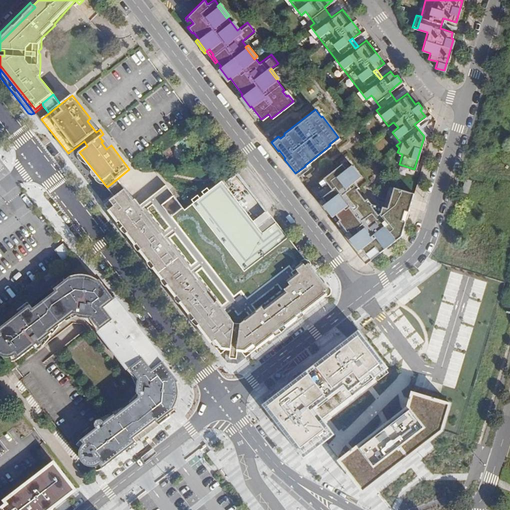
[(392,132),(388,135),(396,145),(400,142),(392,132)]
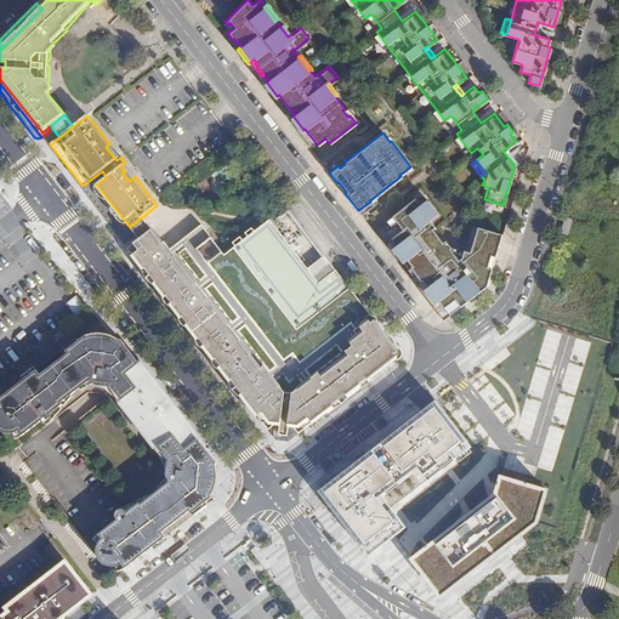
[(501,233),(472,225),(463,250),(456,255),(449,246),(444,239),(442,242),(431,228),(433,226),(429,220),(437,213),(426,199),(422,202),(418,194),(385,220),(391,226),(384,231),(395,245),(391,248),(402,262),(405,259),(410,265),(404,270),(410,277),(413,276),(418,282),(415,284),(442,318),(486,285),(501,233)]
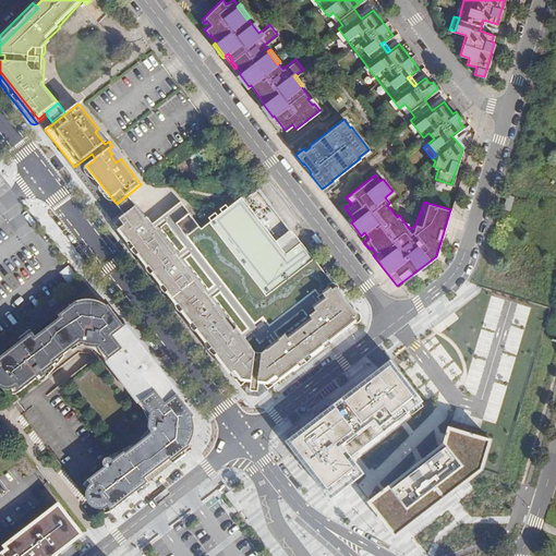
[(136,204),(129,194),(117,204),(124,214),(136,204)]
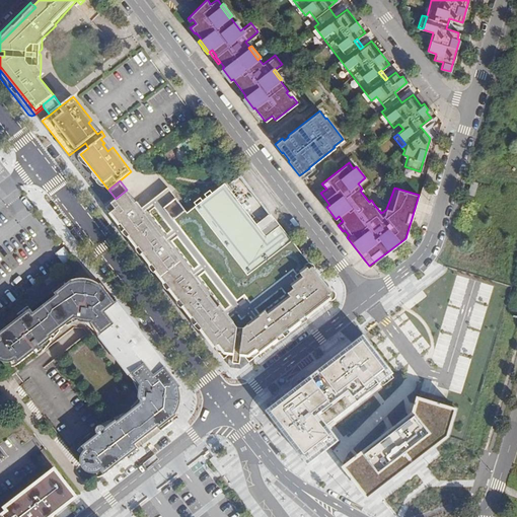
[(265,232),(225,181),(213,191),(210,189),(204,194),(206,196),(203,199),(201,196),(195,201),(197,204),(188,211),(168,186),(142,206),(137,200),(135,200),(127,190),(116,199),(109,203),(208,331),(211,329),(221,344),(254,348),(268,338),(271,341),(305,314),(306,315),(330,296),(328,293),(331,291),(278,222),(265,232)]
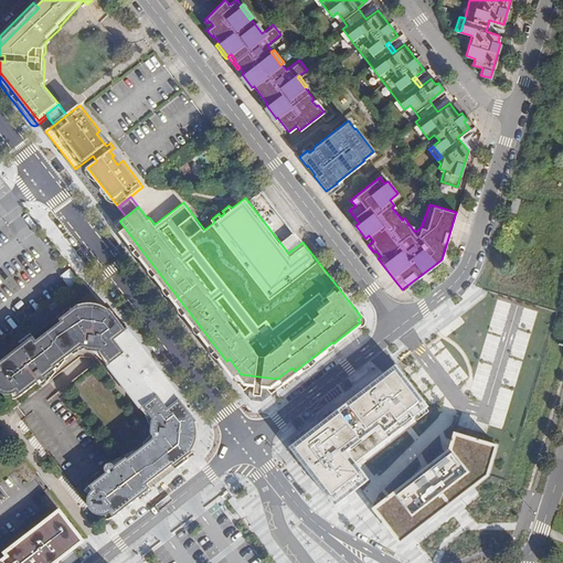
[(214,353),(225,368),(236,382),(248,383),(253,384),(261,385),(266,385),(277,386),(293,375),(333,343),(332,342),(295,371),(291,368),(277,379),(241,374),(230,359),(226,361),(119,221),(115,224),(214,353)]
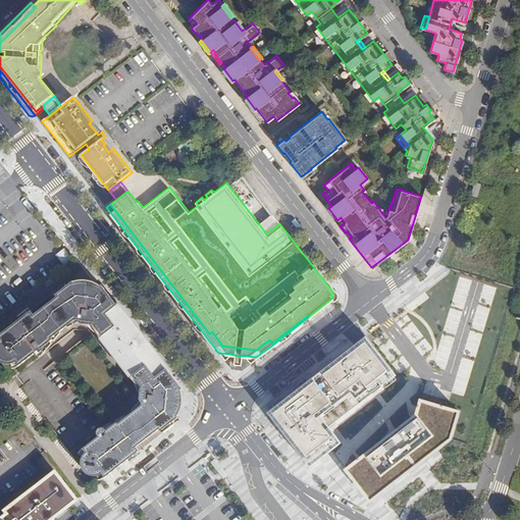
[(205,341),(208,340),(198,326),(106,207),(103,209),(199,334),(203,340),(205,341)]
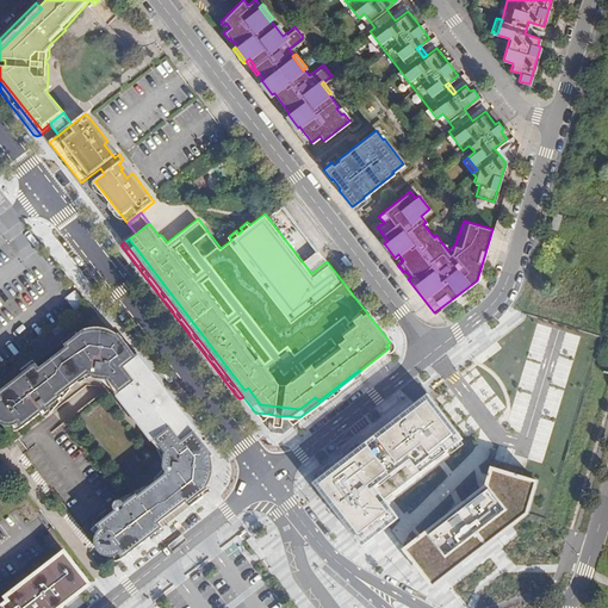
[(194,430),(178,409),(152,376),(136,355),(117,332),(116,333),(112,336),(88,333),(85,329),(84,328),(78,333),(75,329),(60,341),(63,346),(85,373),(88,373),(93,376),(107,379),(163,451),(161,465),(163,470),(163,475),(185,501),(187,504),(202,494),(200,492),(208,486),(205,485),(204,483),(205,457),(209,454),(211,453),(194,430)]
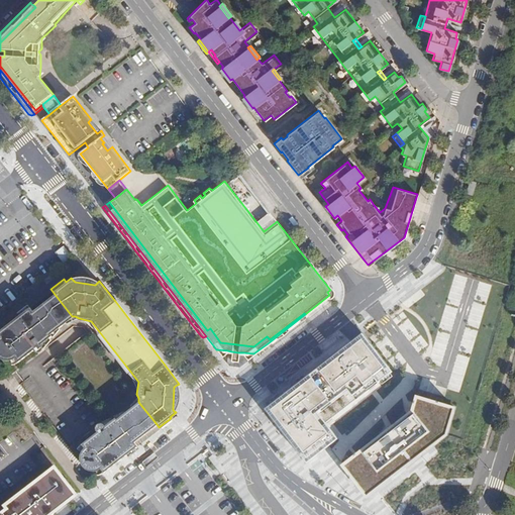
[(54,293),(31,310),(49,333),(72,316),(54,293)]
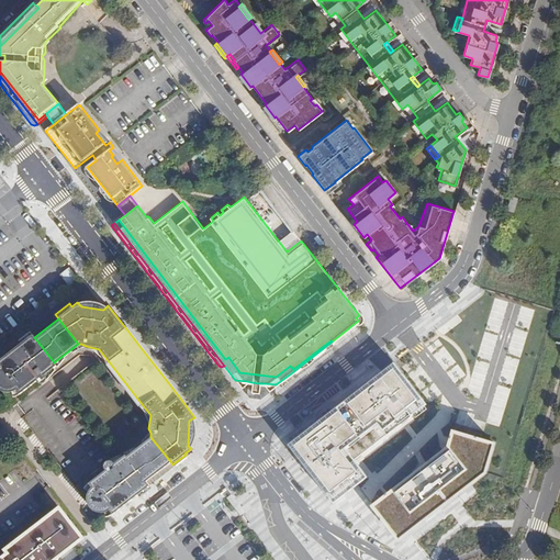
[(125,327),(140,346),(142,345),(127,326),(125,327)]
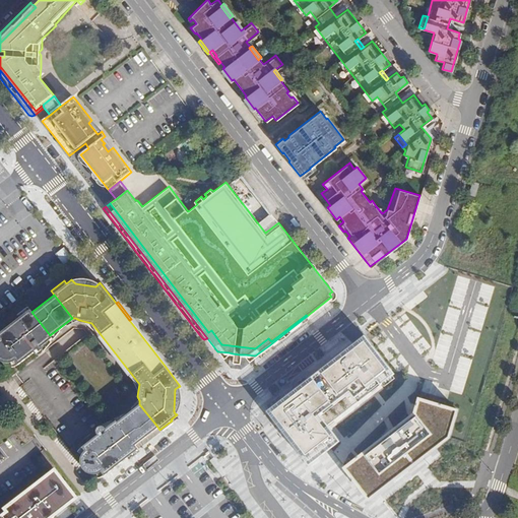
[(50,335),(31,312),(28,308),(0,329),(0,361),(2,362),(10,363),(11,367),(15,365),(34,350),(36,352),(40,352),(42,351),(43,349),(43,346),(43,343),(51,337),(50,335)]
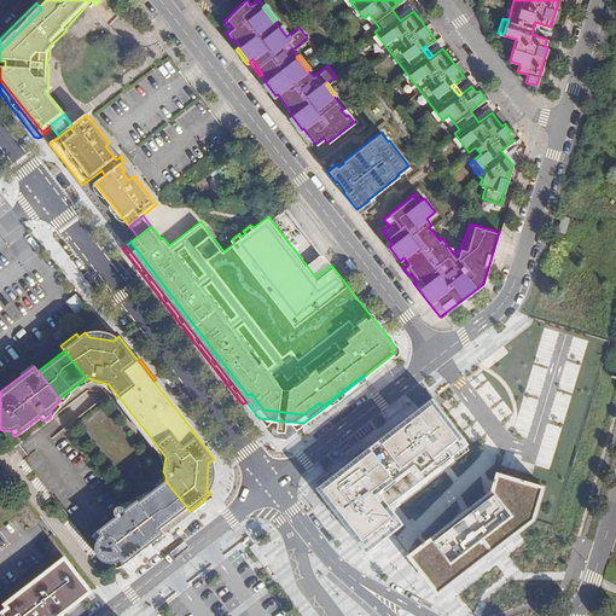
[(365,376),(320,411),(325,413),(368,381),(365,376)]
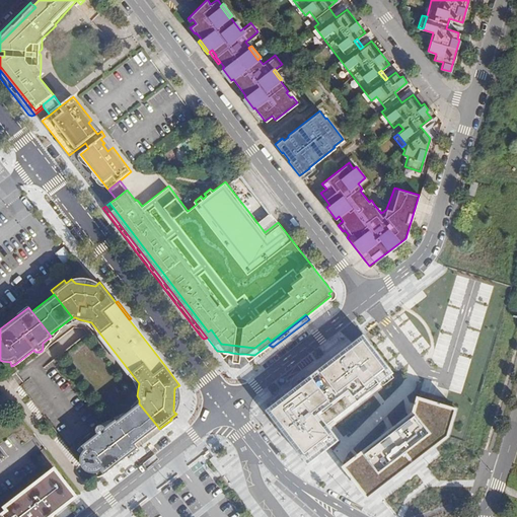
[(325,422),(388,374),(358,336),(266,410),(306,462),(327,446),(339,438),(325,422)]
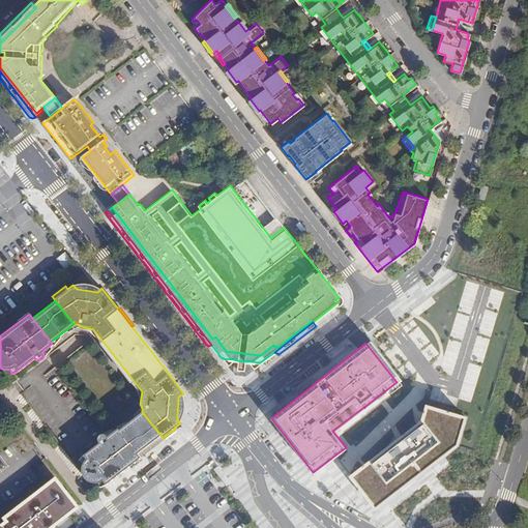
[(155,354),(154,355),(169,374),(170,372),(155,354)]
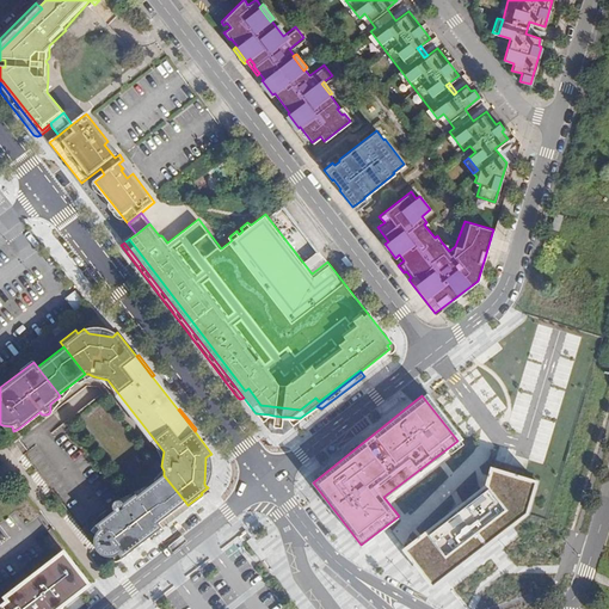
[(266,428),(269,431),(282,432),(287,429),(288,417),(282,417),(281,428),(272,426),(274,416),(269,414),(266,428)]
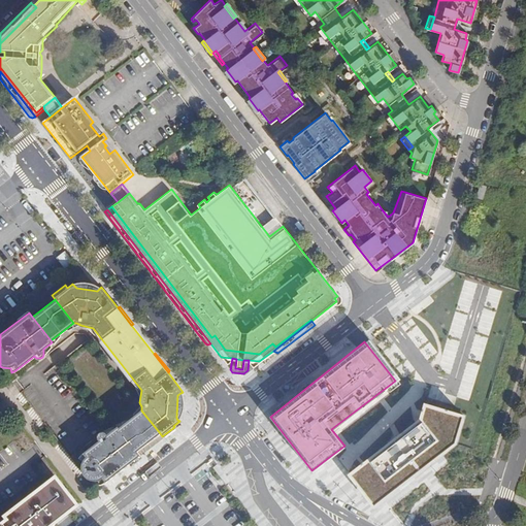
[(463,415),(424,402),(419,418),(347,474),(372,507),(455,441),(463,415)]
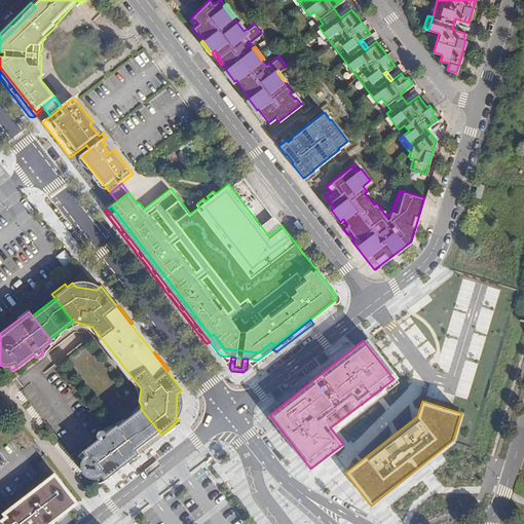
[(159,432),(141,409),(118,425),(137,449),(159,432)]
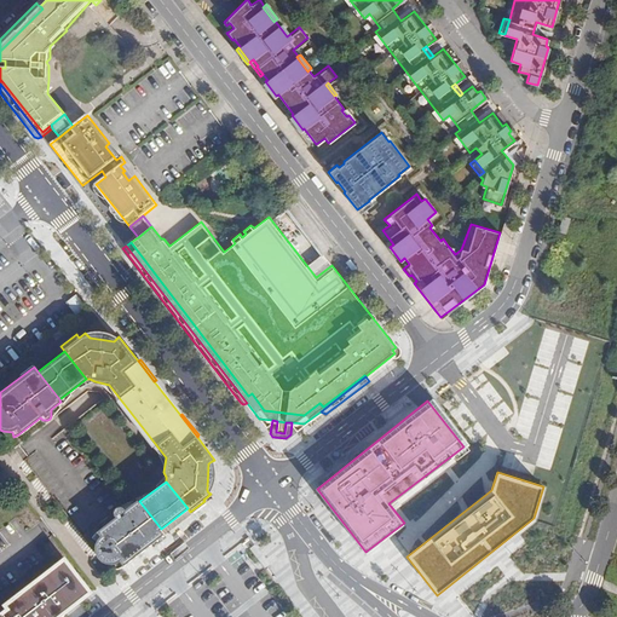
[(94,543),(94,552),(103,563),(107,563),(111,564),(115,564),(116,569),(119,568),(163,532),(161,529),(139,501),(137,499),(125,508),(121,507),(117,506),(116,507),(114,511),(114,513),(115,515),(93,532),(91,536),(96,538),(94,543)]
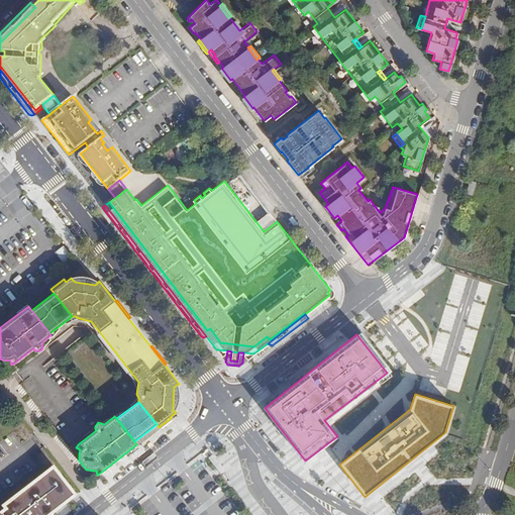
[(0,514),(44,514),(50,511),(72,495),(52,468),(4,505),(6,508),(0,513),(0,514)]
